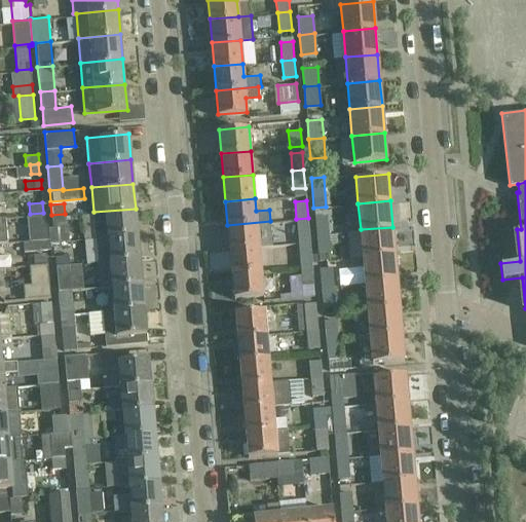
[(138,233),(136,209),(94,212),(96,236),(138,233)]
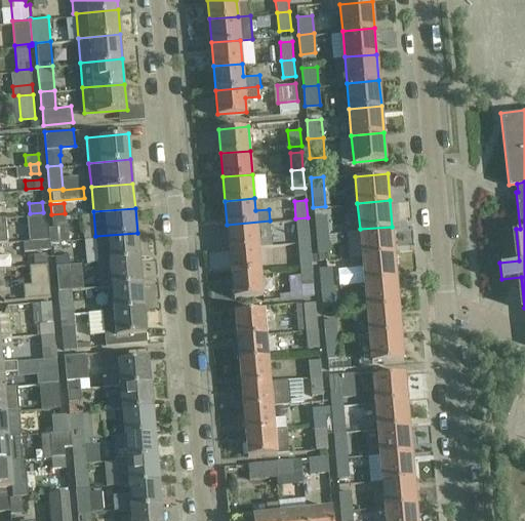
[(43,212),(30,213),(30,214),(27,214),(29,238),(49,236),(48,226),(44,219),(43,212)]
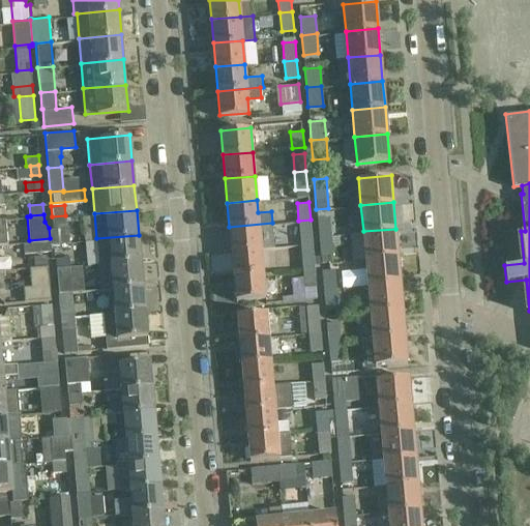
[(66,227),(65,215),(52,216),(53,228),(66,227)]
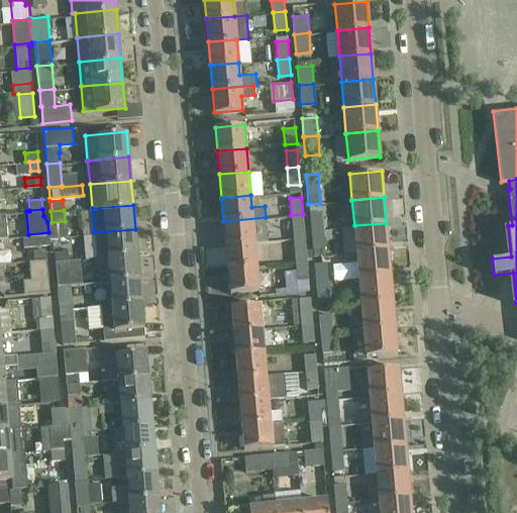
[(309,211),(311,229),(323,228),(321,210),(309,211)]
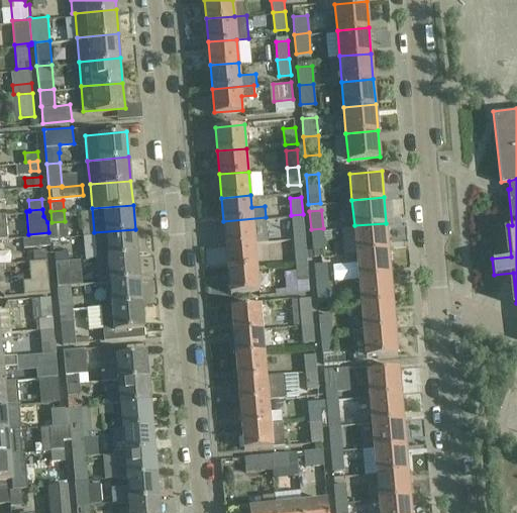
[(304,231),(303,214),(291,215),(293,232),(304,231)]
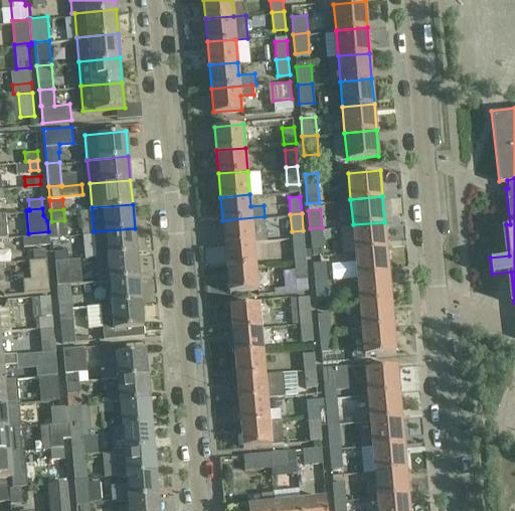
[(265,216),(222,220),(224,243),(254,240),(267,239),(265,216)]
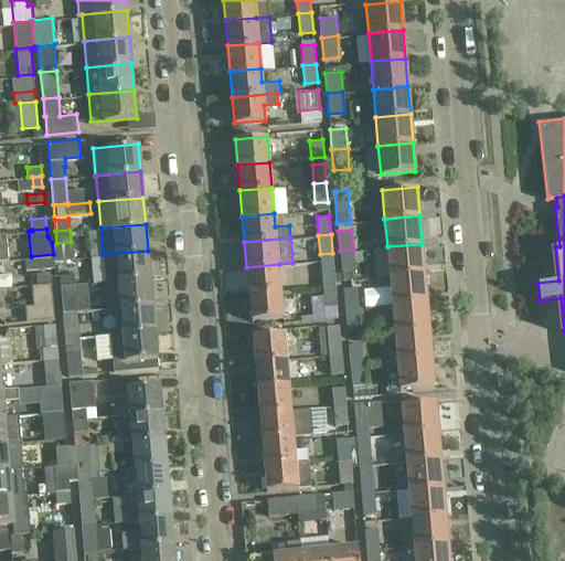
[(424,272),(422,244),(387,246),(390,275),(424,272)]
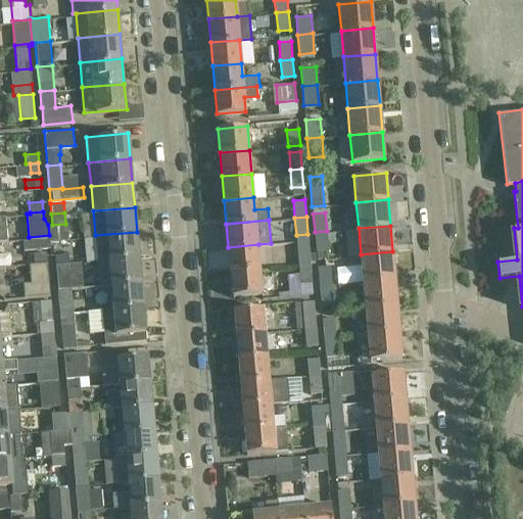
[(327,231),(315,232),(316,251),(328,250),(327,232),(327,231)]
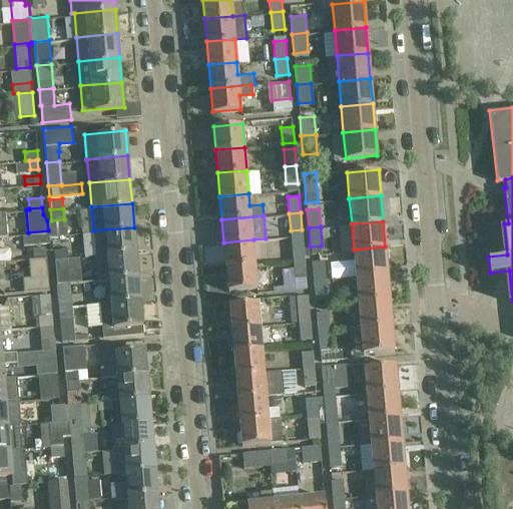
[(84,255),(95,253),(136,250),(134,227),(93,230),(82,231),(84,255)]
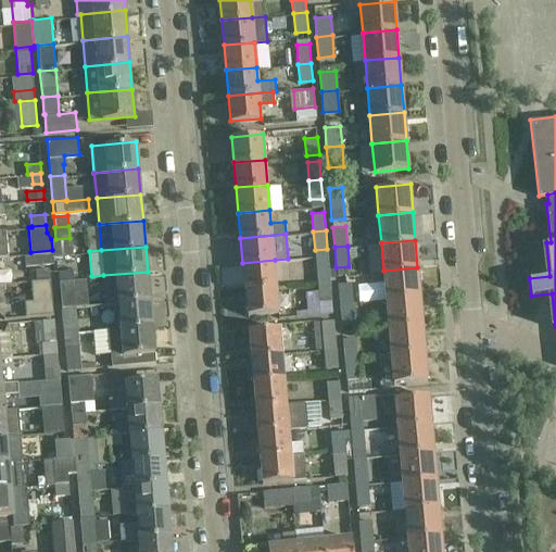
[(52,250),(30,252),(30,253),(24,254),(25,265),(53,262),(53,271),(54,271),(53,255),(52,250)]
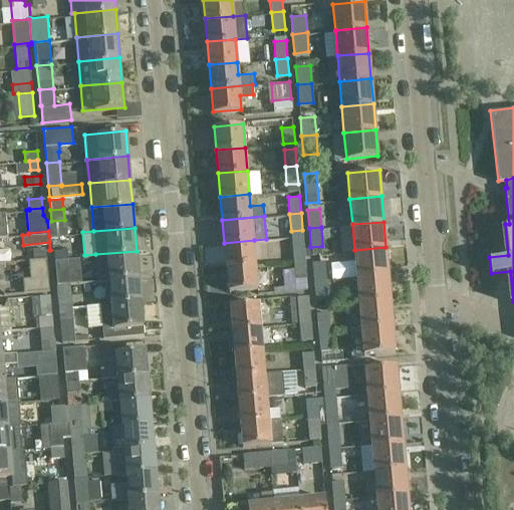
[(224,243),(226,266),(256,263),(254,240),(224,243)]
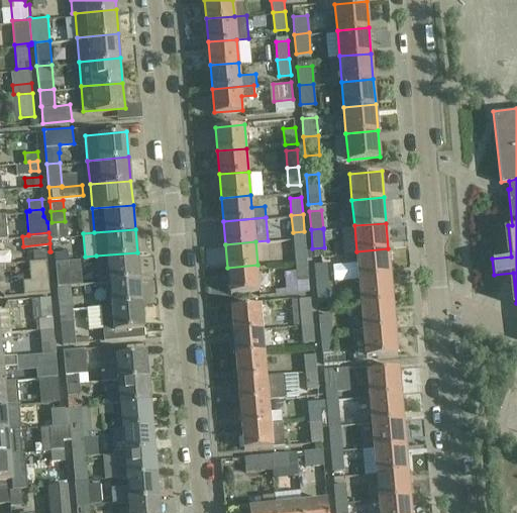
[(293,245),(295,262),(307,261),(305,244),(293,245)]
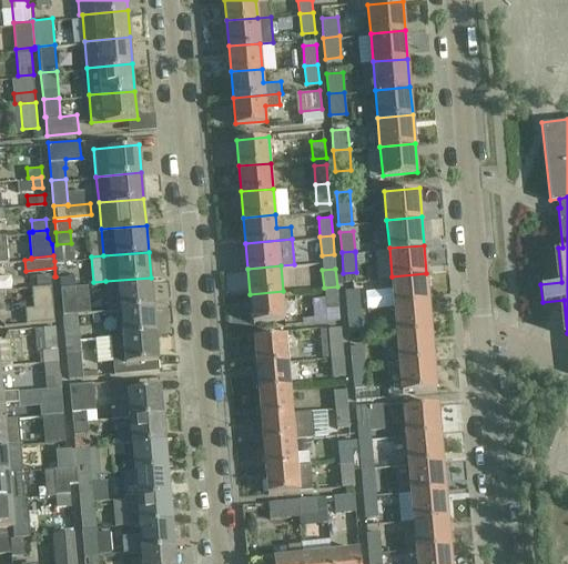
[(36,273),(37,284),(51,283),(50,272),(36,273)]
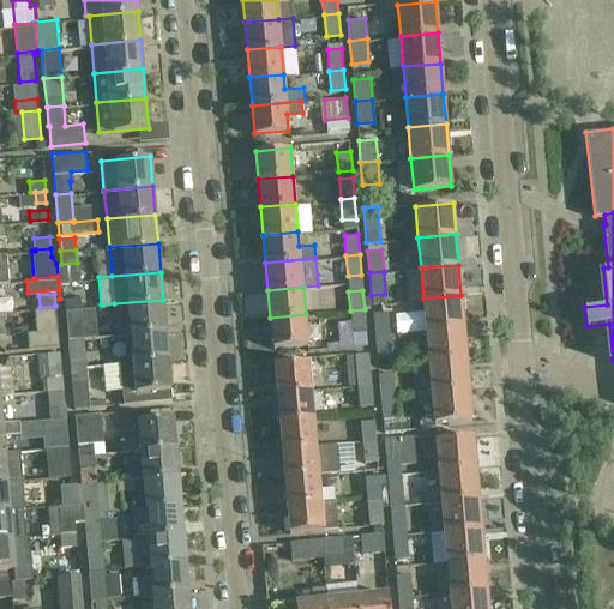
[(426,329),(463,326),(461,295),(423,299),(426,329)]
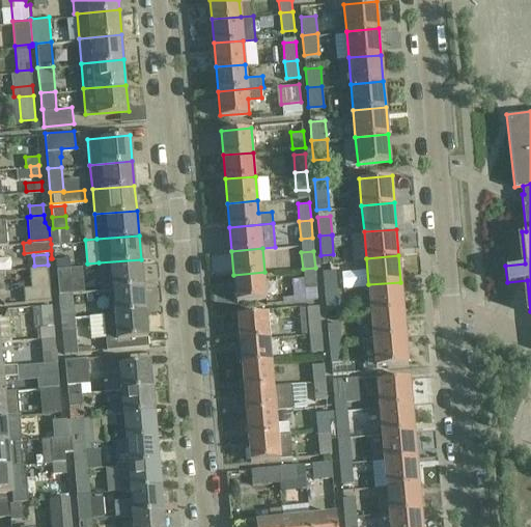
[(56,257),(57,268),(70,267),(68,256),(56,257)]
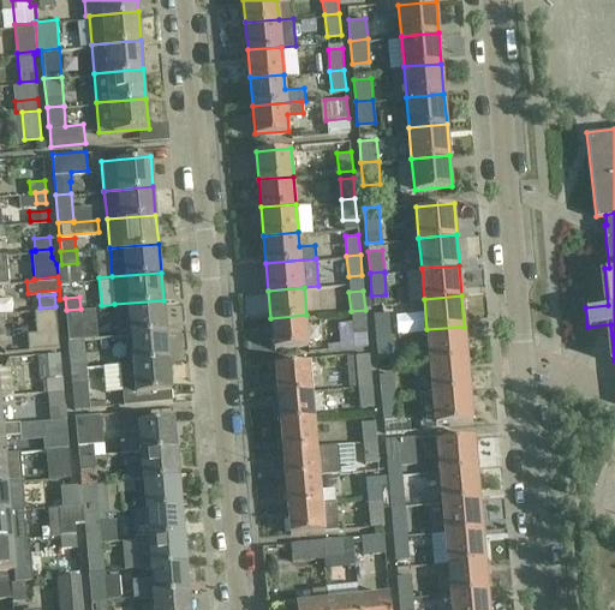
[(117,334),(130,333),(166,329),(163,300),(114,304),(117,334)]
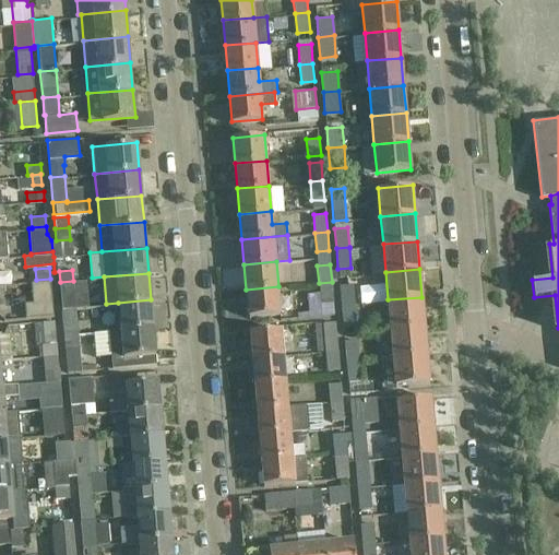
[(54,315),(50,279),(36,280),(36,281),(31,282),(33,300),(24,302),(25,317),(54,315)]
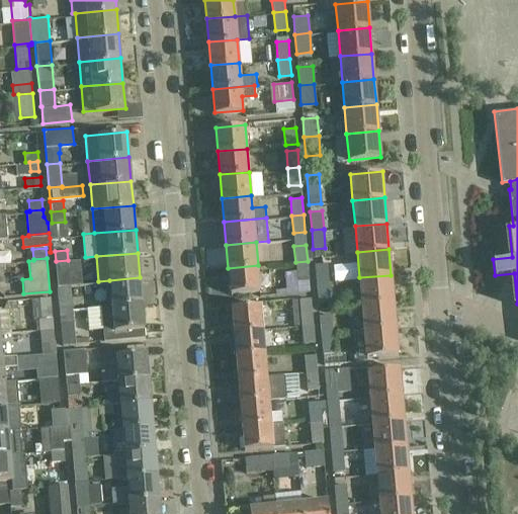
[(57,284),(70,283),(68,260),(56,261),(55,261),(57,284)]
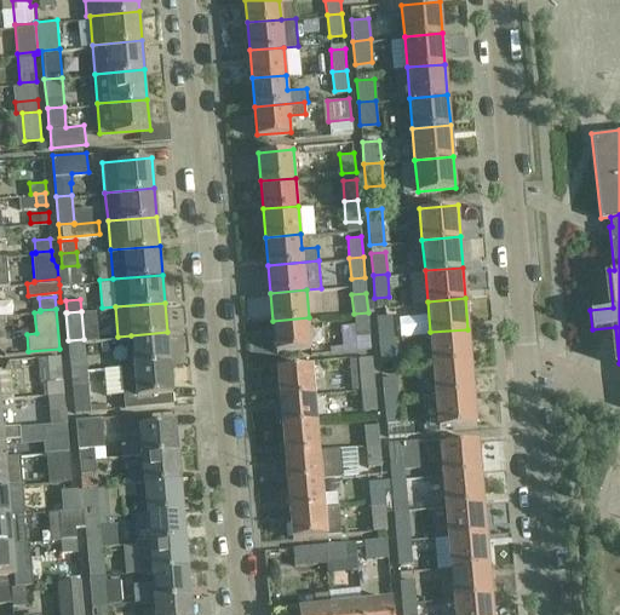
[(371,346),(368,312),(354,314),(355,329),(346,331),(348,349),(371,346)]
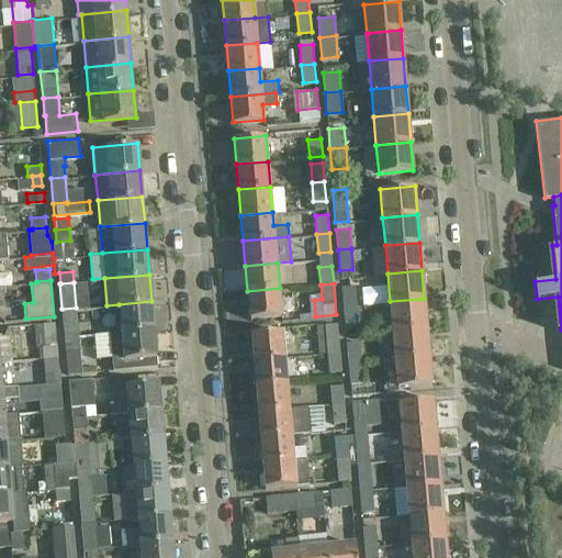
[(340,285),(343,305),(356,304),(353,283),(340,285)]
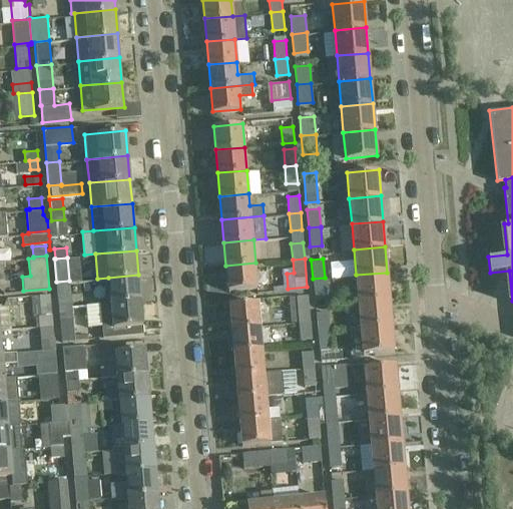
[(258,287),(255,263),(225,266),(228,290),(258,287)]
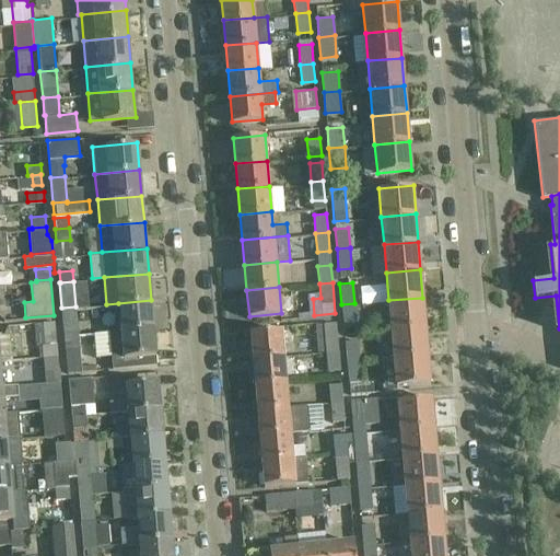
[(391,328),(426,325),(422,298),(388,300),(391,328)]
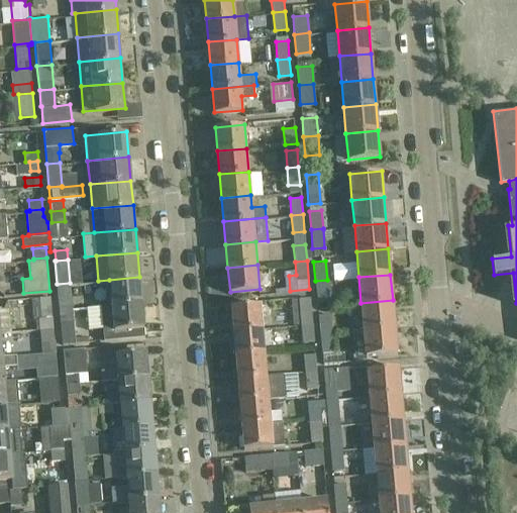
[(139,277),(109,280),(111,304),(141,302),(139,277)]
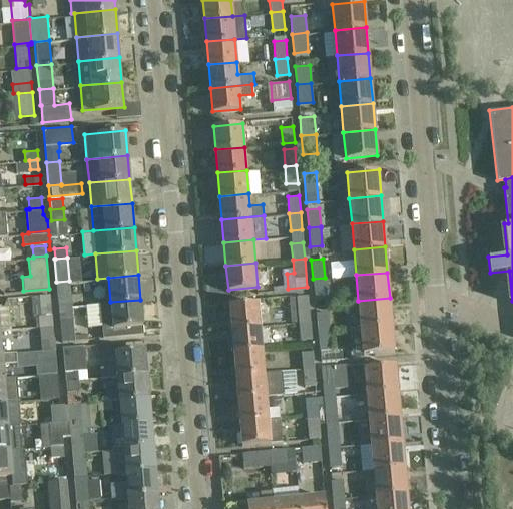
[(325,278),(313,279),(315,298),(327,297),(325,278)]
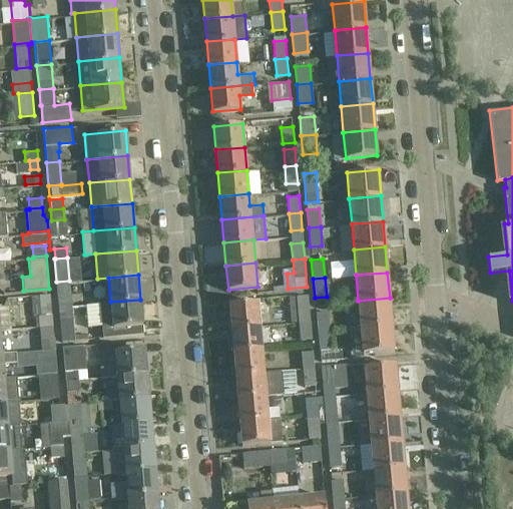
[(71,305),(69,281),(56,282),(58,307),(71,305)]
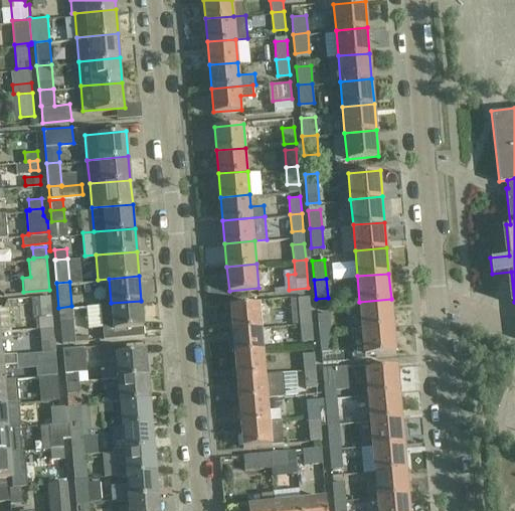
[(53,325),(50,293),(39,294),(41,315),(38,316),(39,326),(53,325)]
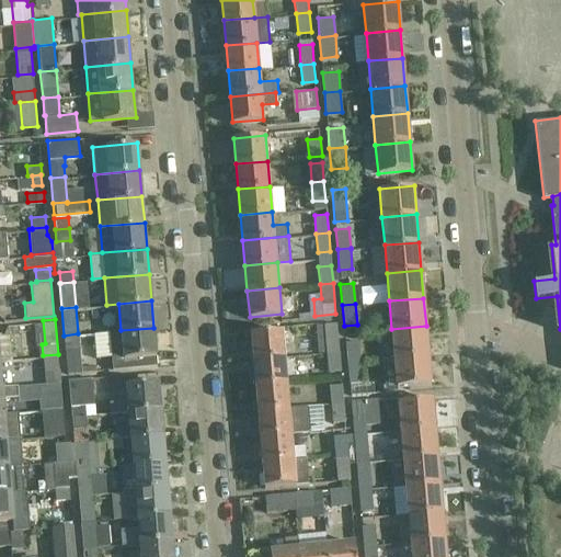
[(316,324),(318,351),(325,351),(339,350),(336,321),(316,324)]
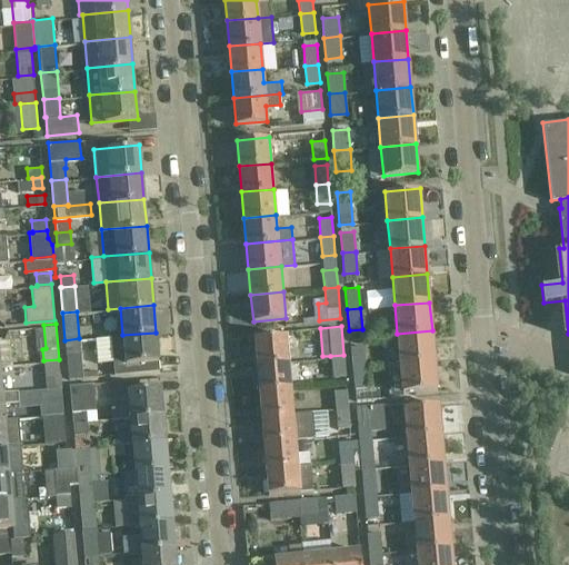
[(432,330),(397,334),(400,362),(435,358),(432,330)]
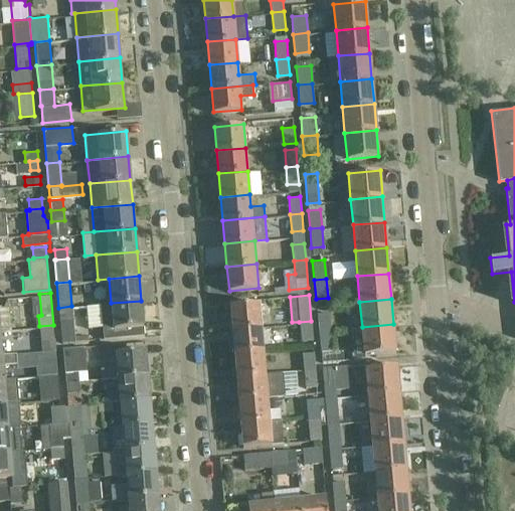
[(111,303),(101,304),(104,338),(144,334),(141,301),(111,303)]
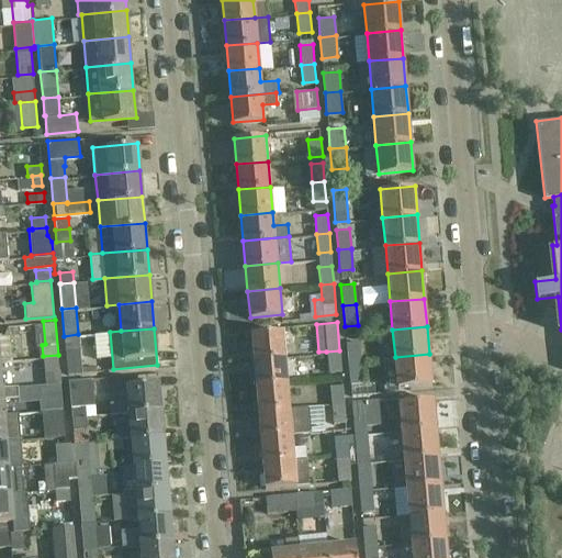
[(251,333),(254,358),(285,355),(283,330),(251,333)]
